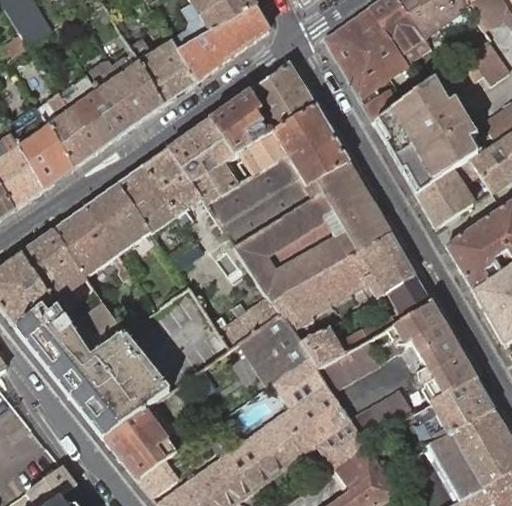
[(1,0),(23,35),(28,44),(31,42),(51,28),(34,0),(1,0)]
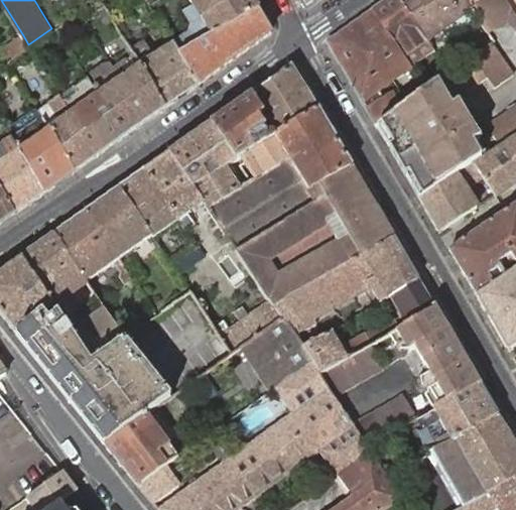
[(258,5),(255,0),(191,0),(211,32),(258,5)]
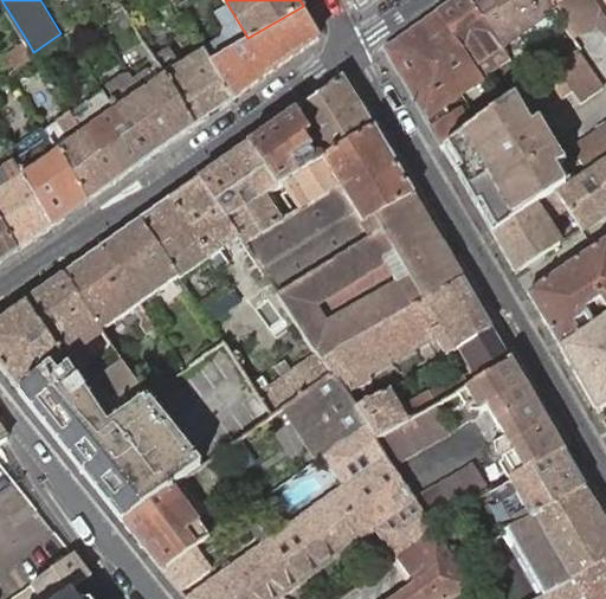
[(445,0),(436,7),(481,69),(487,64),(482,57),(501,43),(470,0),(445,0)]
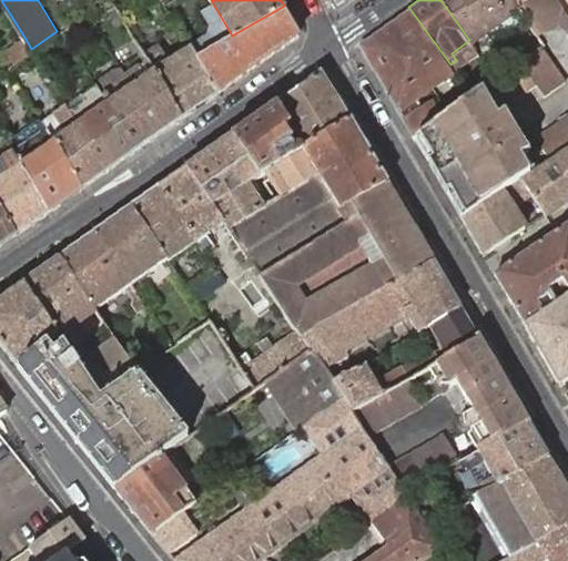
[(440,0),(469,40),(478,51),(494,40),(486,28),(518,6),(515,0),(440,0)]
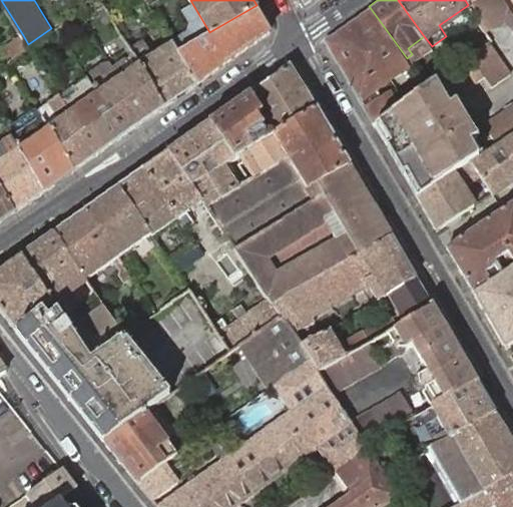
[(474,0),(468,5),(484,28),(507,13),(512,21),(512,100),(486,119),(499,139),(512,128),(512,11),(504,0),(474,0)]
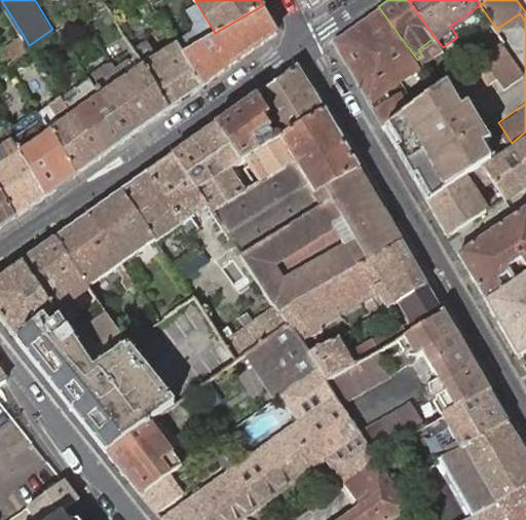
[(276,29),(263,5),(215,33),(183,50),(201,81),(238,56),(276,29)]
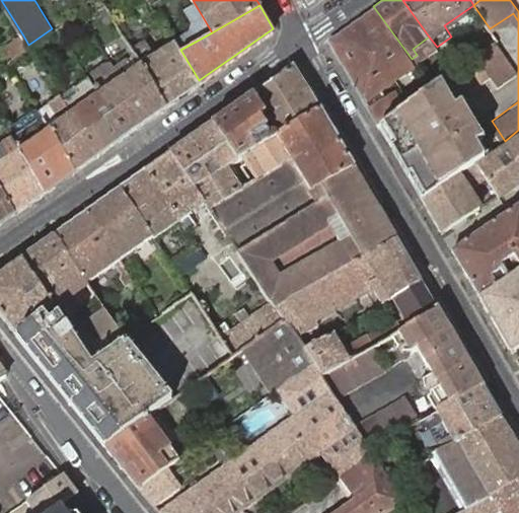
[(412,59),(373,6),(328,38),(364,96),(413,62),(412,59)]
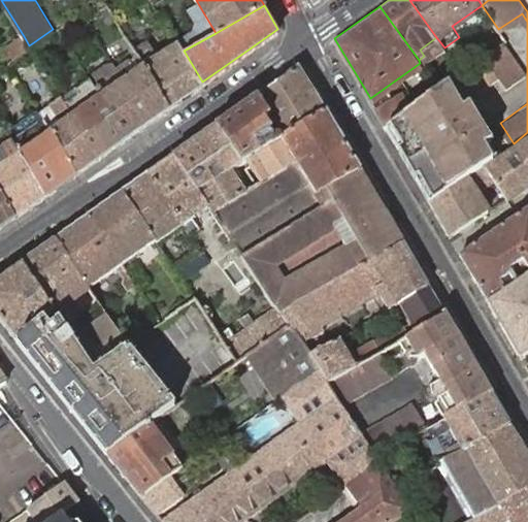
[(29,45),(24,36),(12,42),(19,53),(29,45)]
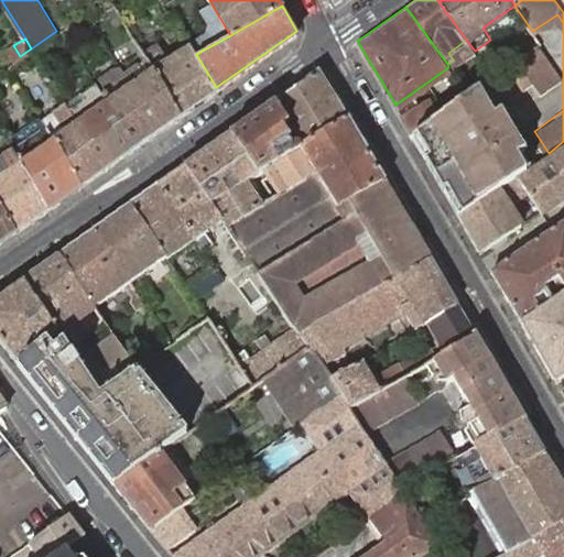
[(196,54),(188,42),(167,54),(159,41),(143,51),(147,55),(182,111),(216,87),(196,54)]
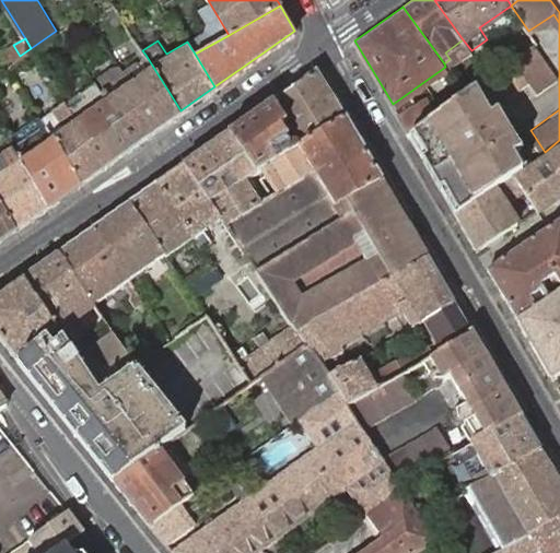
[(509,61),(490,73),(506,96),(527,81),(535,92),(557,78),(533,44),(509,61)]
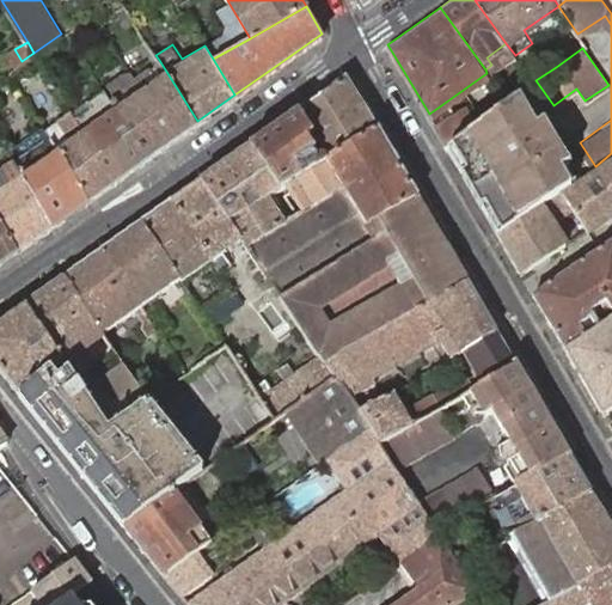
[(153,63),(109,96),(148,156),(197,121),(159,60),(153,63)]
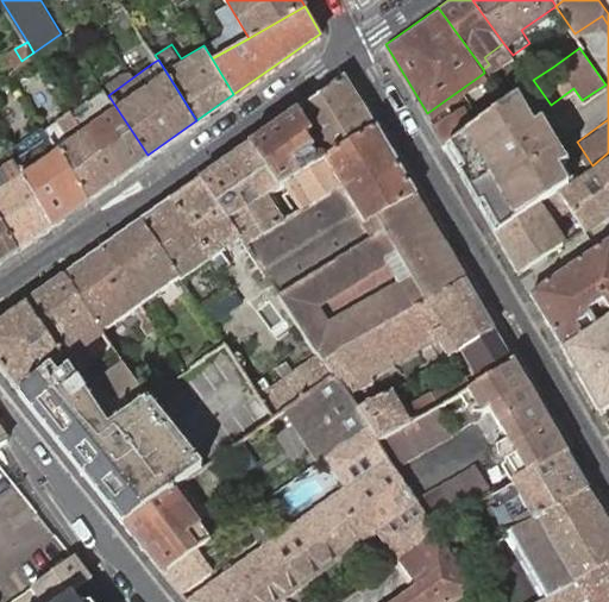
[(345,74),(296,107),(325,155),(374,124),(345,74)]
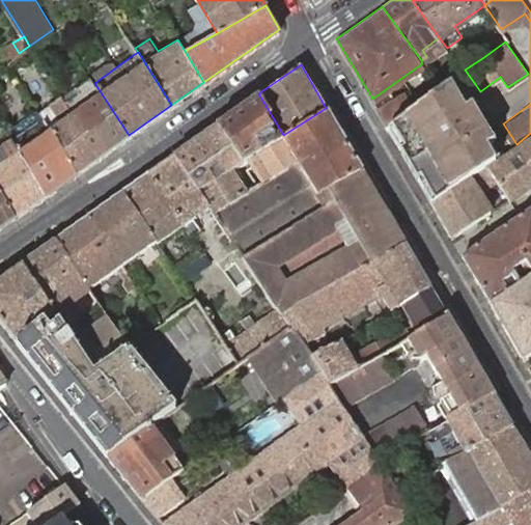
[(448,81),(439,88),(430,94),(412,108),(387,125),(388,126),(393,122),(406,143),(400,146),(400,147),(418,175),(423,172),(437,197),(431,200),(432,201),(470,177),(469,175),(481,168),(486,164),(501,154),(493,139),(495,138),(474,105),(467,103),(464,104),(448,81)]
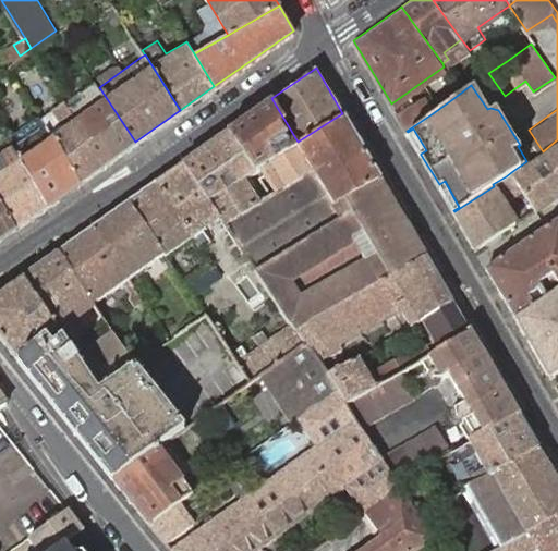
[(135,142),(99,87),(89,93),(97,102),(83,112),(76,102),(75,103),(71,107),(68,101),(65,98),(57,103),(69,123),(52,134),(81,180),(135,142)]
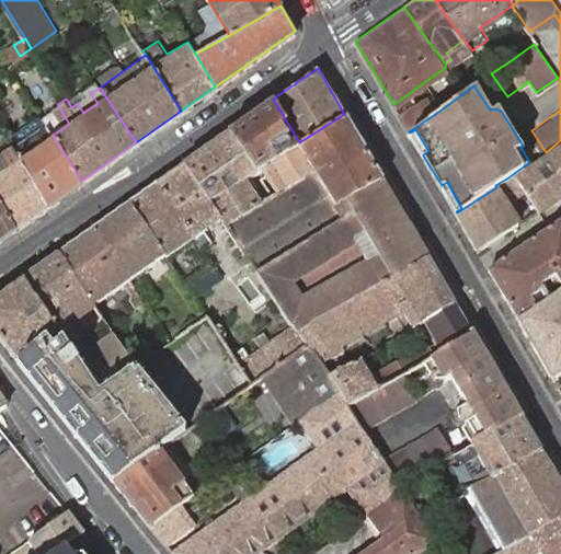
[(98,103),(90,93),(77,103),(83,113),(98,103)]
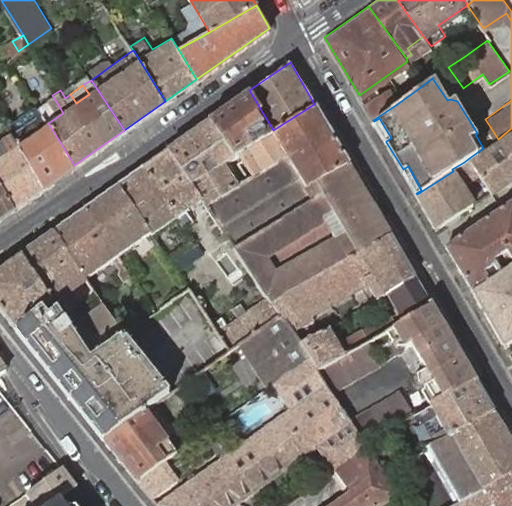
[(373,85),(359,95),(365,106),(373,120),(397,104),(387,91),(380,96),(373,85)]
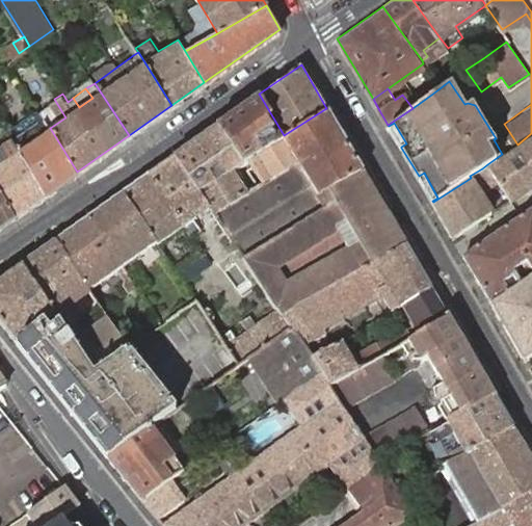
[(259,94),(217,123),(243,160),(247,157),(262,181),(297,159),(284,135),(259,94)]
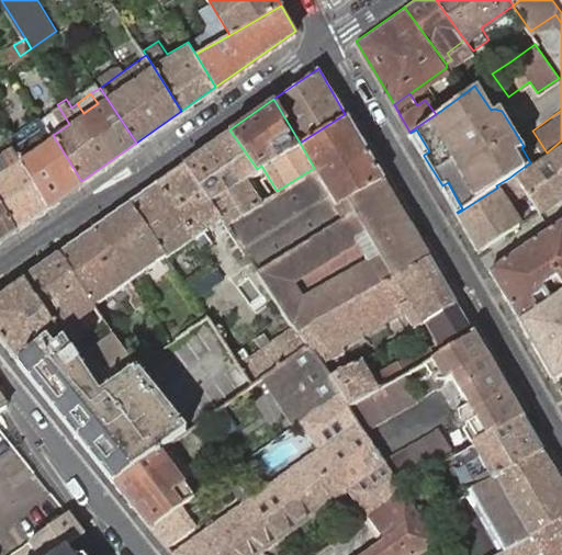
[(267,196),(226,222),(257,270),(344,216),(340,211),(351,204),(348,197),(383,178),(345,114),(300,143),(314,168),(277,191),(267,196)]
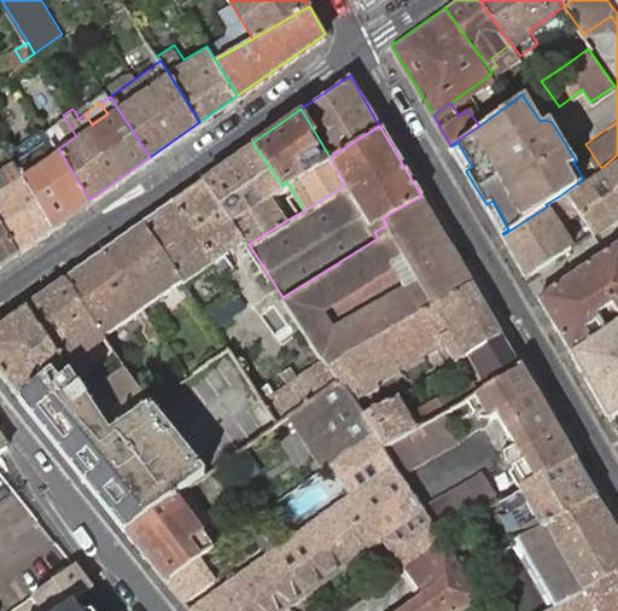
[(53,225),(89,199),(58,149),(51,137),(15,162),(53,225)]
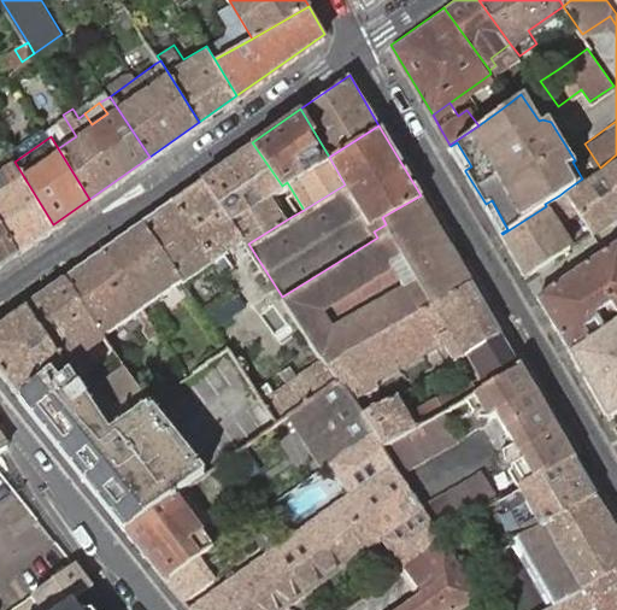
[(252,142),(204,176),(230,217),(269,193),(282,186),(252,142)]
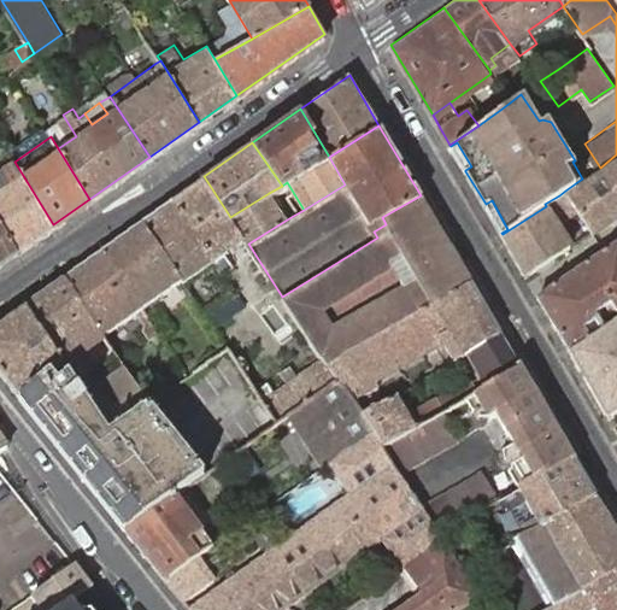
[(457,142),(451,146),(465,170),(471,166),(457,142)]
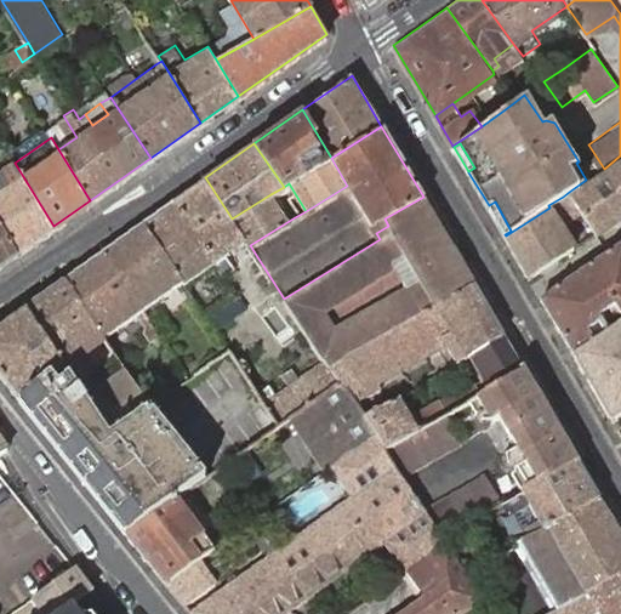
[(620,155),(604,169),(586,180),(569,192),(581,209),(587,219),(597,232),(620,214),(620,155)]
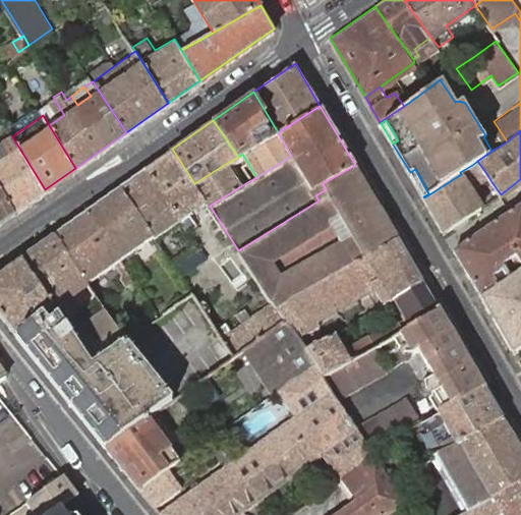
[(0,186),(15,211),(45,189),(12,136),(7,139),(13,151),(0,159),(0,186)]
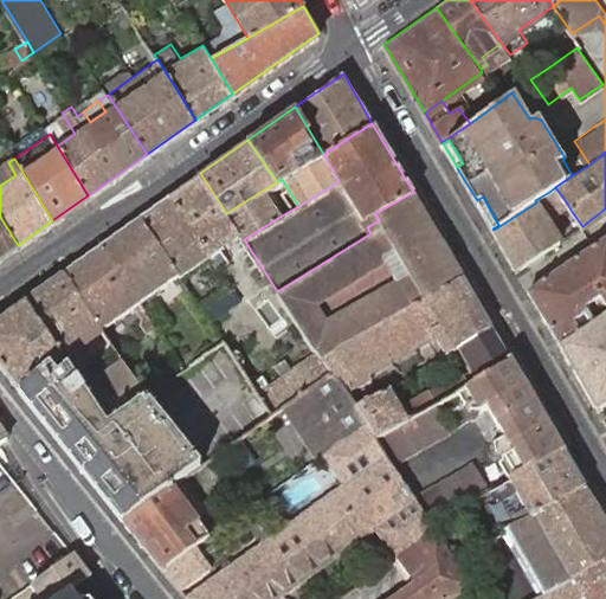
[(0,185),(15,175),(8,162),(0,167),(0,185)]
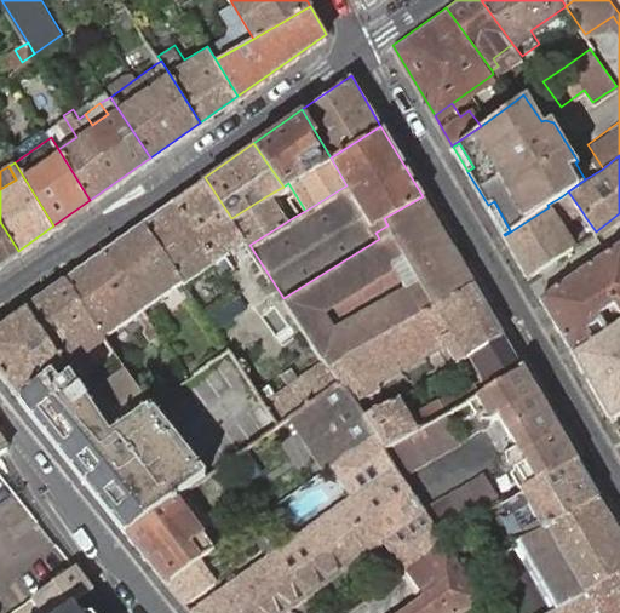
[(205,177),(174,199),(213,259),(222,271),(233,264),(224,251),(245,238),(231,218),(205,177)]
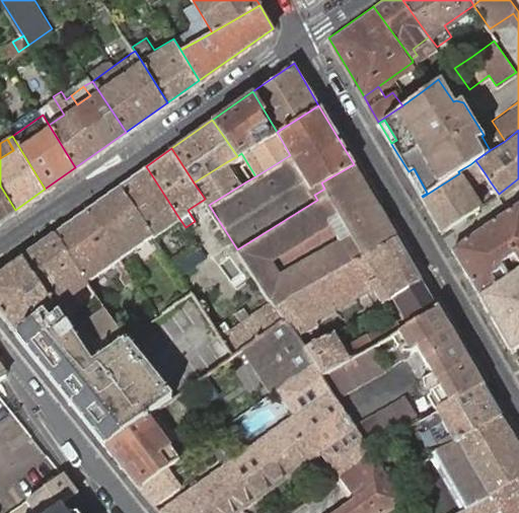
[(486,174),(475,160),(470,164),(458,171),(459,173),(423,197),(442,229),(479,205),(467,187),(486,174)]
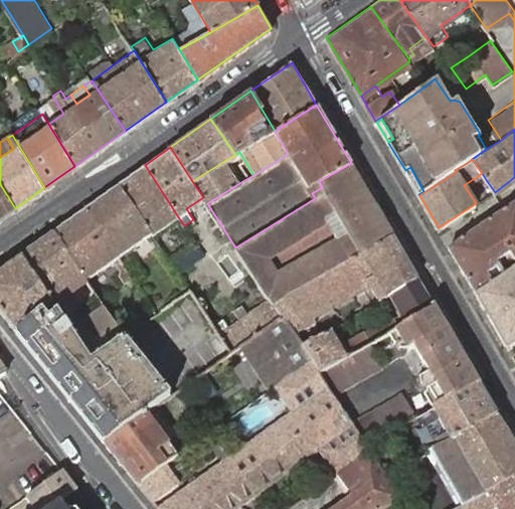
[(192,181),(203,197),(207,203),(244,180),(241,173),(234,178),(224,161),(192,181)]
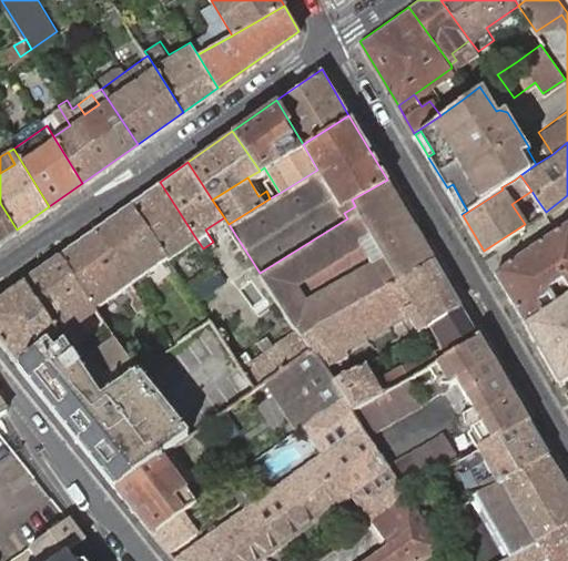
[(277,298),(295,325),(301,333),(313,325),(434,257),(387,180),(352,200),(355,206),(344,213),(347,218),(260,273),(269,284),(277,298)]
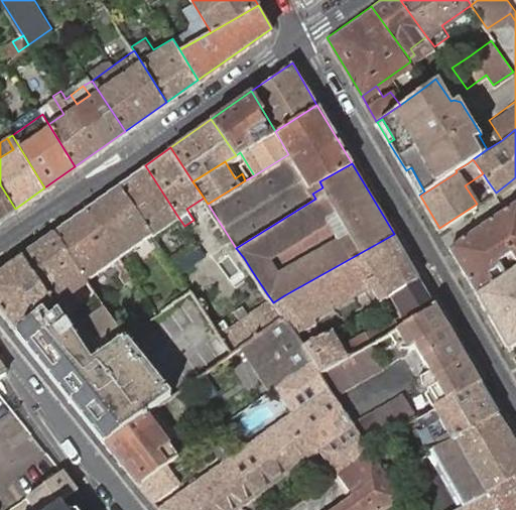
[(145,165),(121,182),(152,231),(153,233),(177,216),(145,165)]
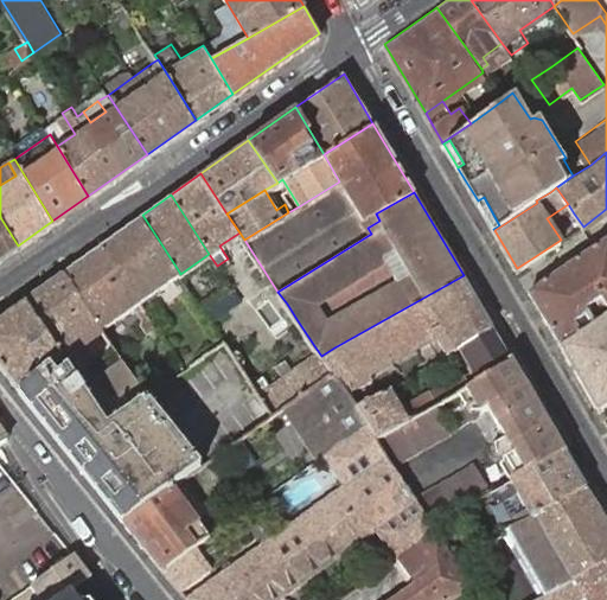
[(478,200),(493,229),(499,225),(484,197),(478,200)]
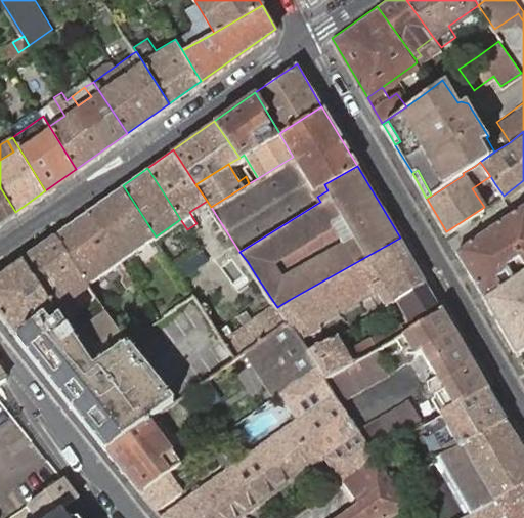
[(123,185),(89,210),(121,259),(155,234),(123,185)]
